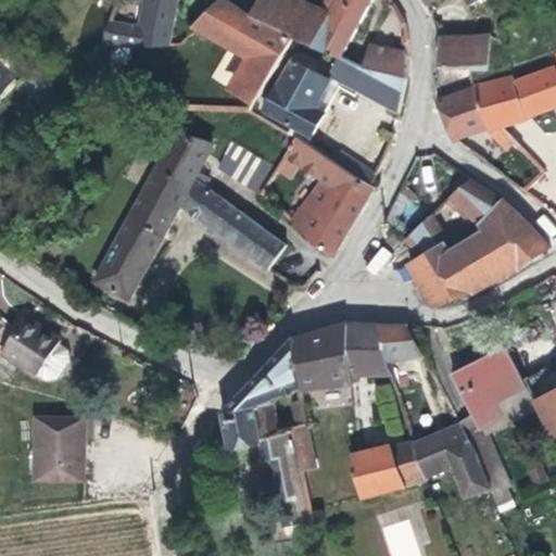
[(176,0),(146,0),(141,28),(123,25),(124,13),(115,12),(106,43),(133,48),(141,45),(182,45),(193,34),(172,32),(174,21),(176,0)]
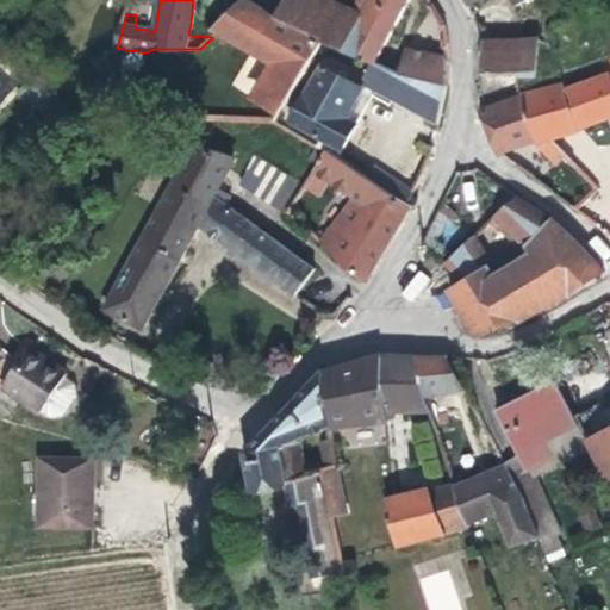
[(260,7),(249,0),(242,0),(226,18),(217,27),(219,29),(238,42),(260,7)]
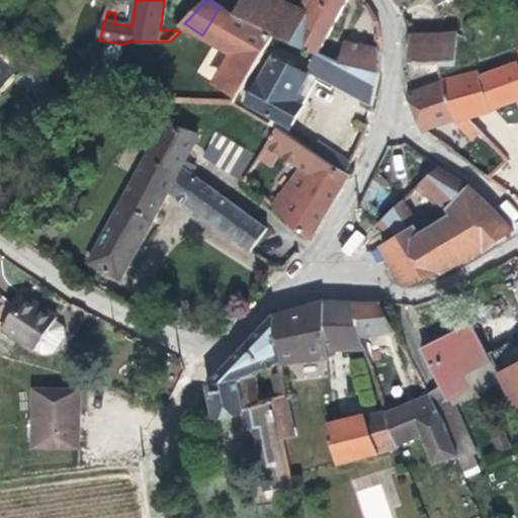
[(241,0),(234,12),(260,28),(270,5),(260,0),(241,0)]
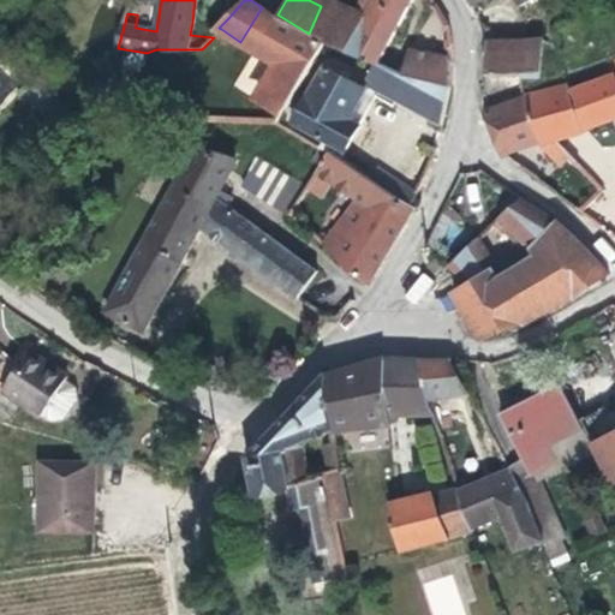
[(309,0),(321,6),(309,34),(323,42),(322,45),(332,49),(347,19),(334,10),(327,6),(311,0),(309,0)]
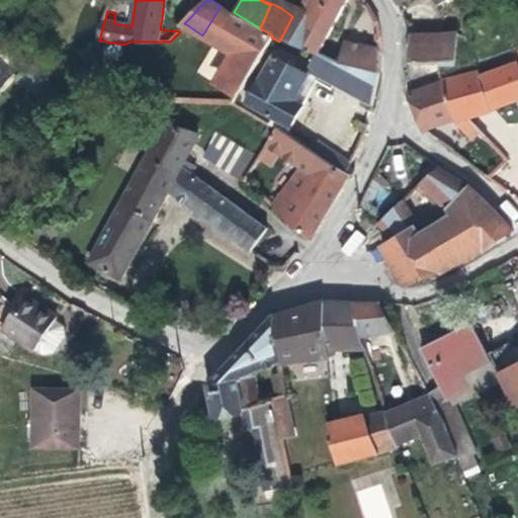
[(273,0),(262,0),(275,5),(281,8),(292,16),(299,21),(303,16),(296,12),(273,0)]
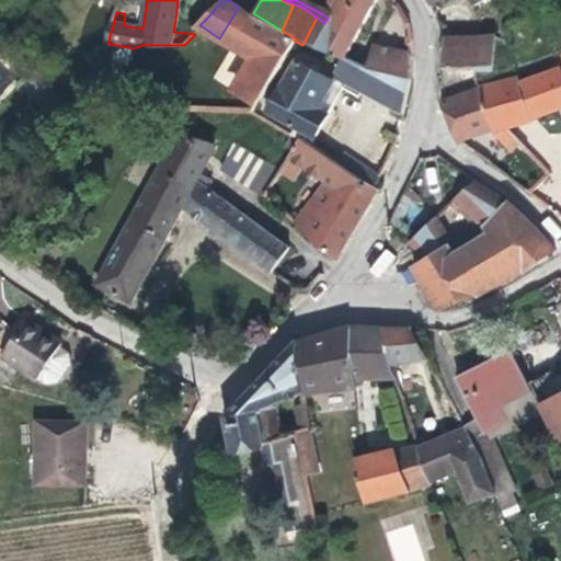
[(328,0),(321,13),(328,18),(324,23),(312,48),(343,60),(347,52),(373,0),(328,0)]
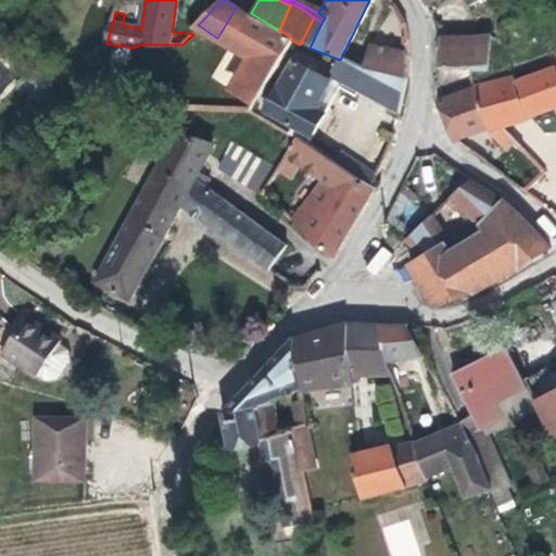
[(250,14),(237,7),(217,38),(253,59),(236,91),(256,102),(291,40),(292,38),(279,30),(251,13),(250,14)]
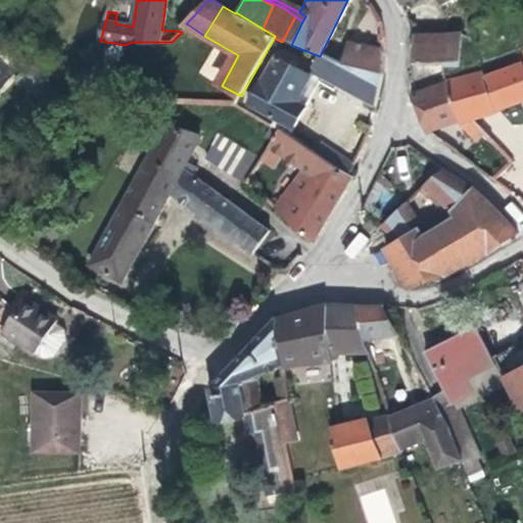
[(186,24),(194,15),(176,12),(163,19),(161,30),(182,32),(177,27),(183,20),(186,24)]
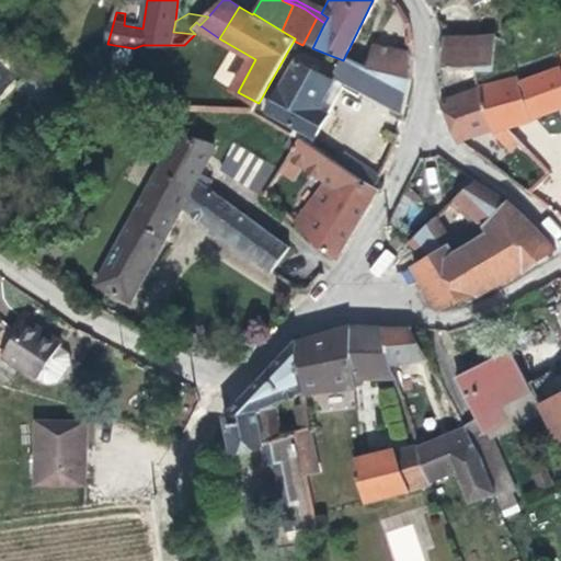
[(317,18),(302,45),(312,48),(324,23),(317,18)]
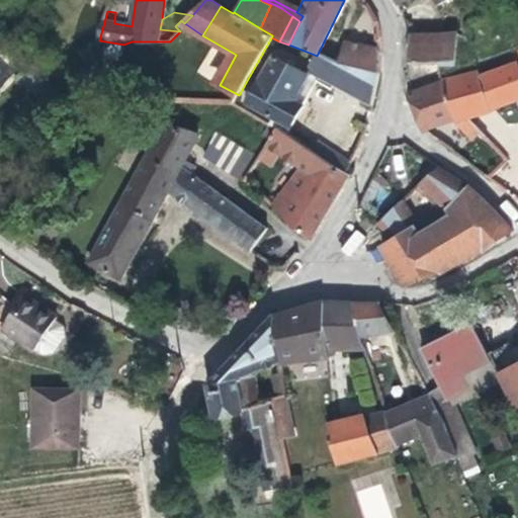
[(186,24),(184,23),(181,20),(175,26),(180,31),(186,24)]
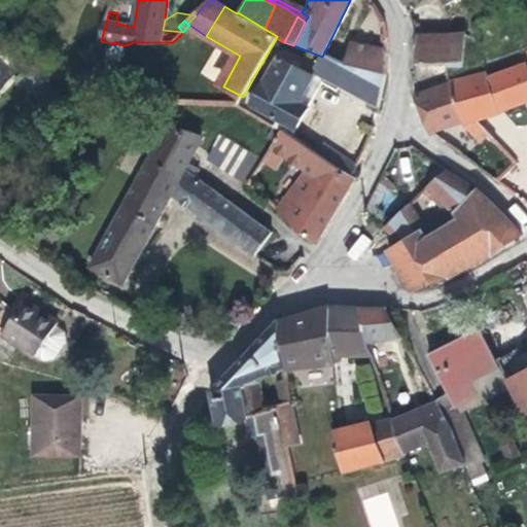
[(464,38),(417,36),(415,66),(448,68),(463,71),(464,38)]
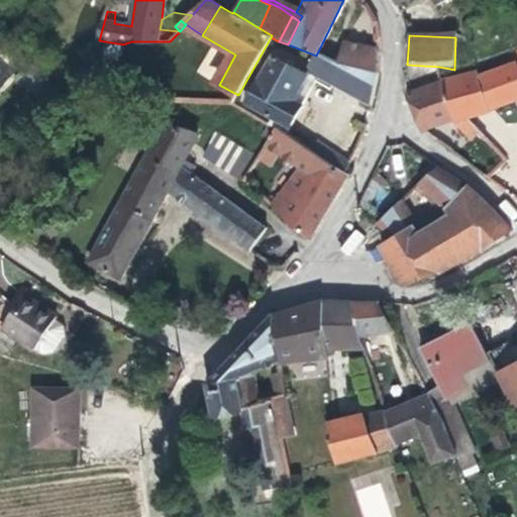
[(337,55),(320,47),(316,56),(335,64),(378,73),(377,42),(367,40),(366,48),(340,42),(337,55)]
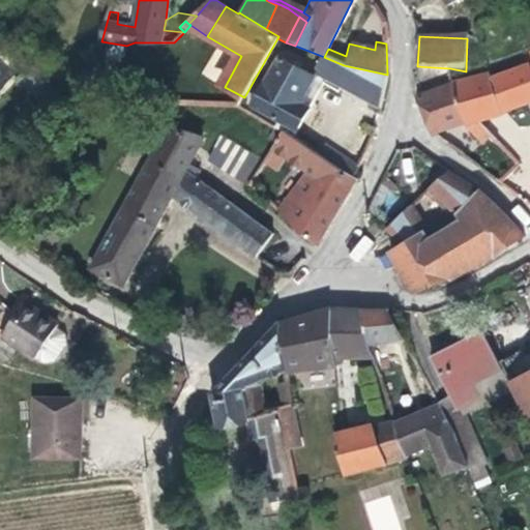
[(344,65),(324,57),(314,77),(381,106),(387,75),(344,65)]
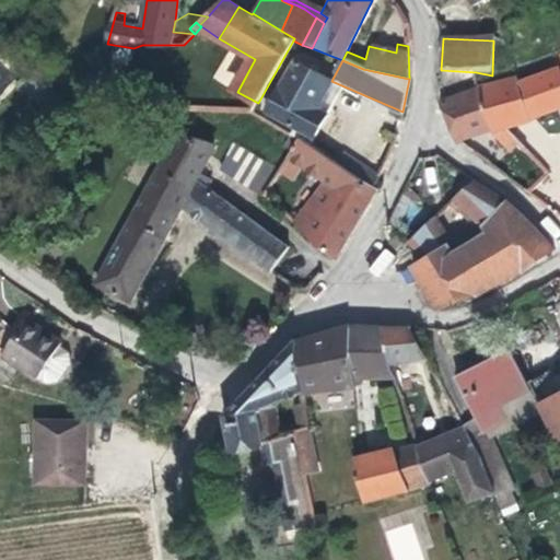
[(331,86),(294,67),(268,117),(316,141),(325,119),(317,115),(331,86)]
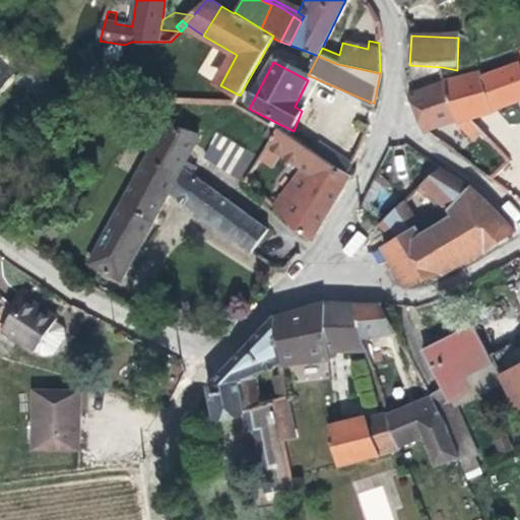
[(519,63),(481,78),(479,74),(461,82),(441,85),(410,94),(424,131),(454,124),(477,148),(464,163),(491,181),(509,163),(486,141),(467,120),(490,115),(519,103),(519,63)]
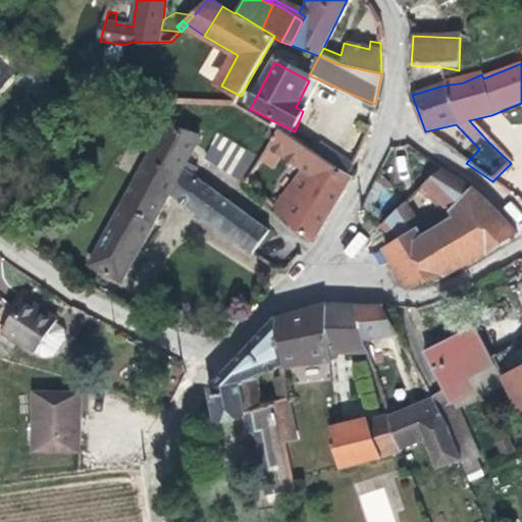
[(122,279),(158,213),(169,194),(206,221),(253,253),(267,231),(244,214),(181,171),(198,140),(166,121),(90,262),(122,279)]
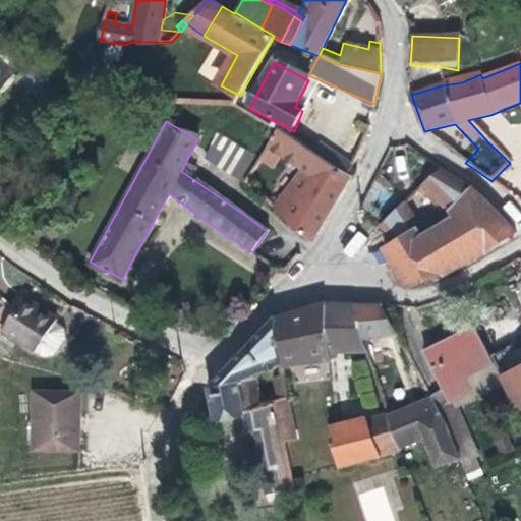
[(218,131),(201,158),(240,180),(255,154),(218,131)]
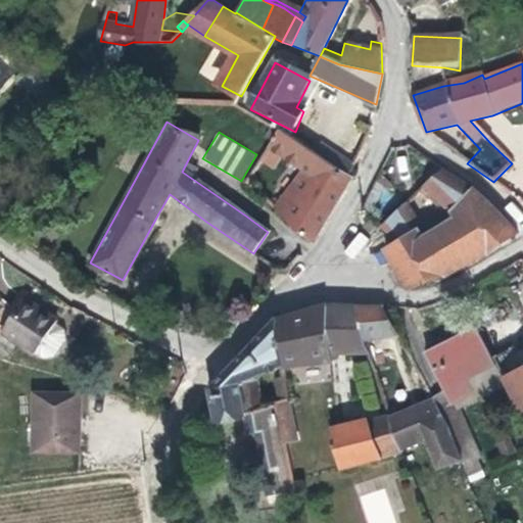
[(352,165),(354,162),(327,147),(306,134),(299,146),(318,157),(320,153),(332,159),(335,155),(352,165)]
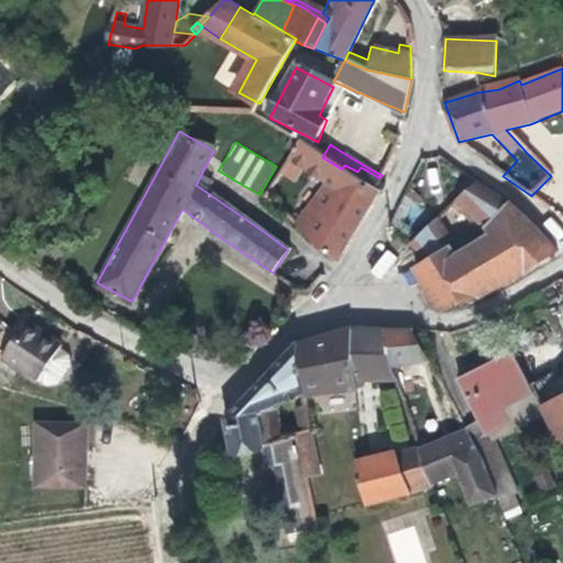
[(322,157),(302,145),(282,174),(287,176),(297,162),(326,181),(305,212),(297,225),(337,260),(379,190),(375,188),(342,169),(322,157)]
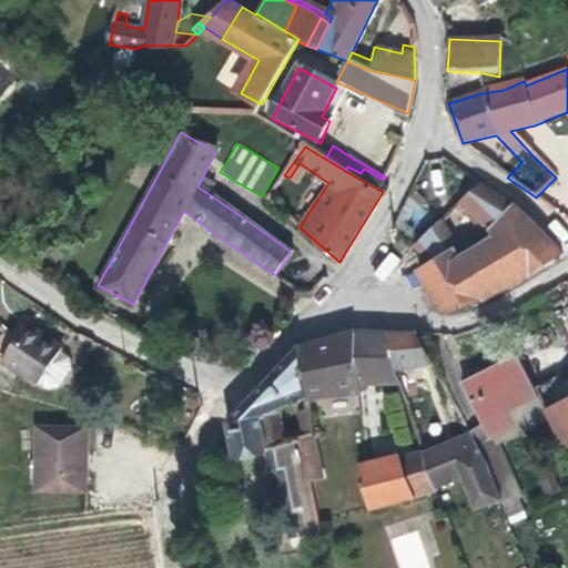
[(378,190),(383,180),(364,169),(361,173),(347,166),(345,171),(378,190)]
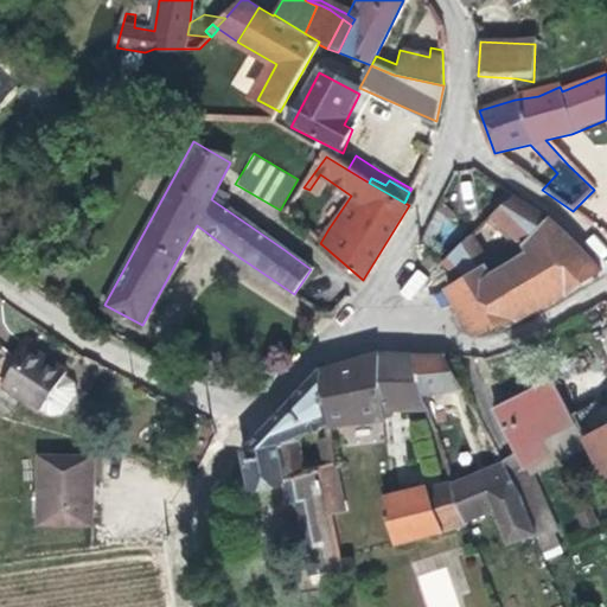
[(548,218),(513,198),(487,222),(492,228),(499,222),(515,237),(497,253),(506,263),(525,249),(522,244),(548,218)]
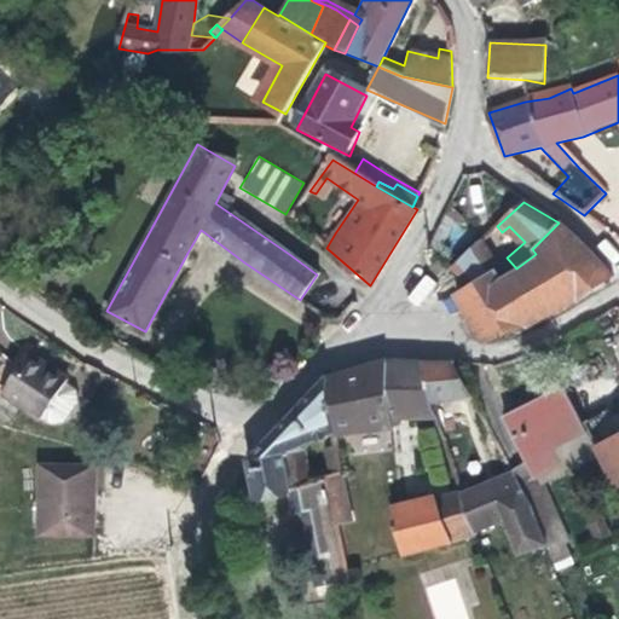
[(318,239),(327,248),(335,233),(320,221),(317,225),(324,230),(318,239)]
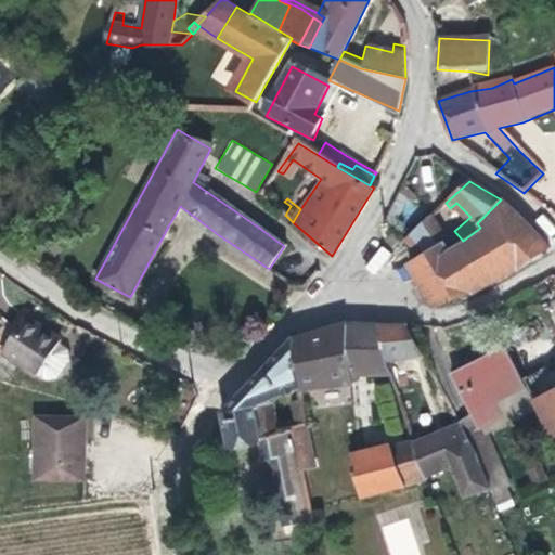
[(523,222),(501,199),(477,223),(480,228),(463,241),(452,249),(444,240),(421,255),(409,263),(437,306),(477,292),(508,274),(549,249),(523,222)]
